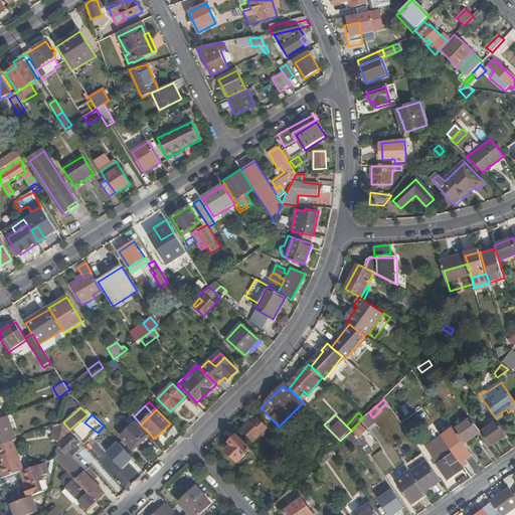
[(11,426),(7,415),(0,417),(0,445),(13,440),(15,439),(11,426)]
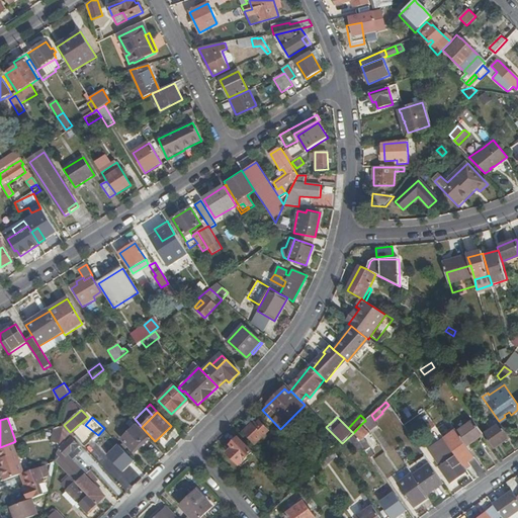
[(149,439),(130,419),(124,423),(131,429),(120,439),(132,450),(139,444),(141,446),(149,439)]
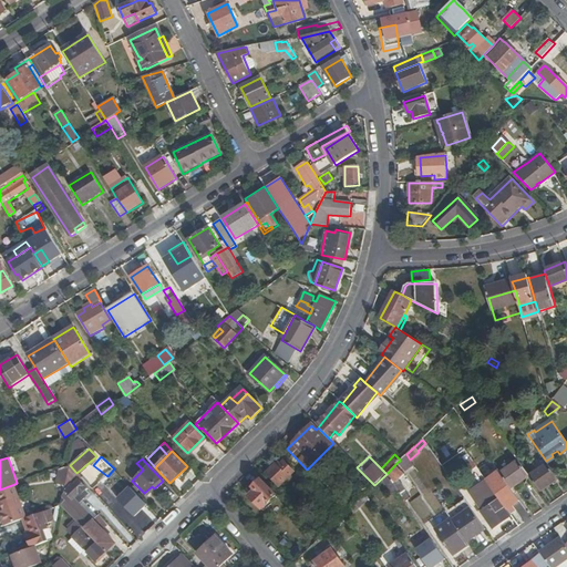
[(511,486),(511,487),(529,475),(518,460),(501,473),(507,482),(511,486)]
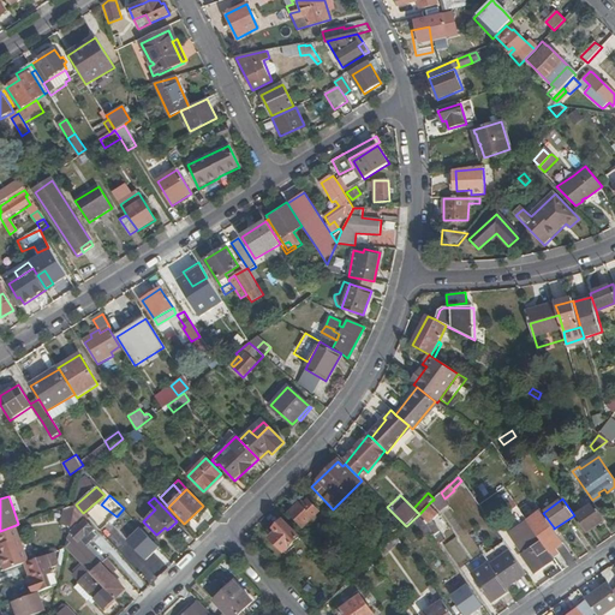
[(299,505),(290,513),(303,527),(318,512),(309,501),(302,507),(299,505)]
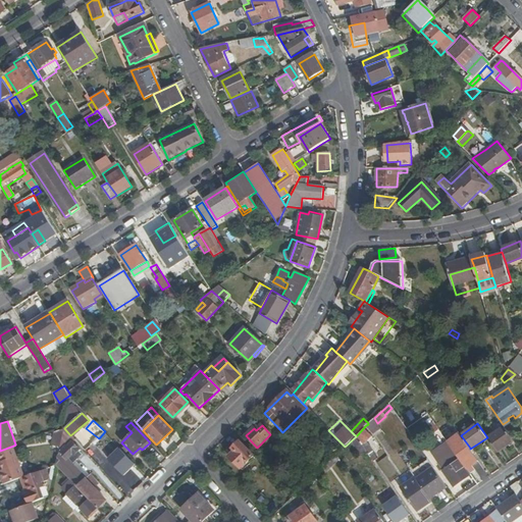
[(59,447),(63,427),(57,430),(53,446),(59,447)]
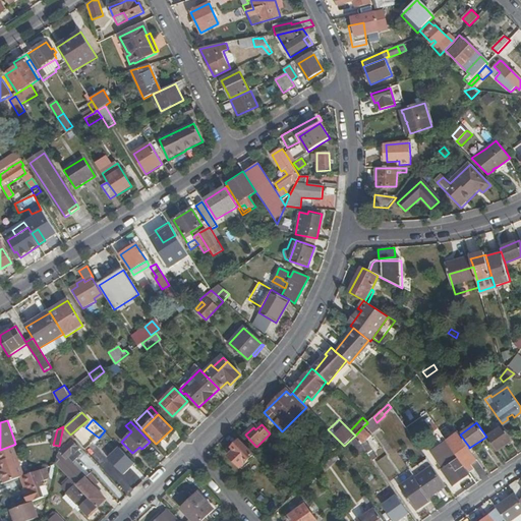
[(486,438),(497,451),(513,440),(504,426),(486,438)]
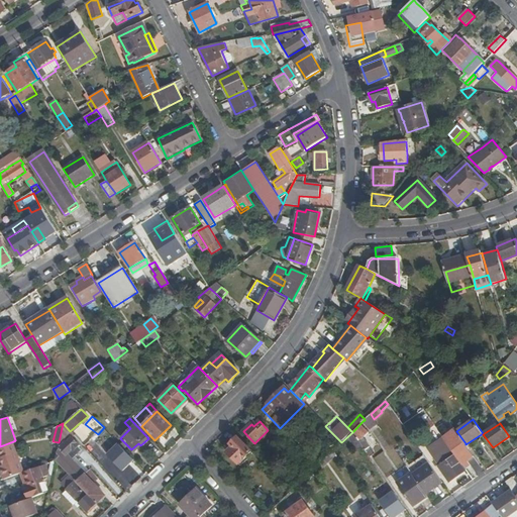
[(356,438),(367,452),(371,449),(363,436),(368,431),(360,425),(353,432),(357,437),(356,438)]
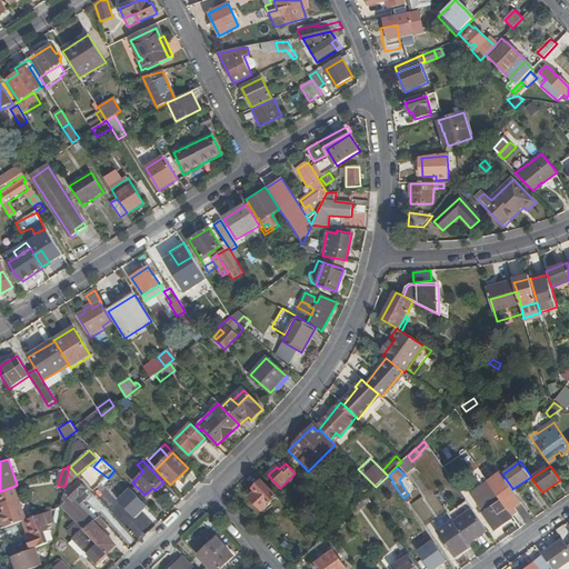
[(80,528),(105,553),(107,552),(109,552),(112,549),(112,547),(113,546),(102,533),(110,525),(101,516),(98,518),(92,523),(77,506),(71,499),(78,493),(79,496),(85,492),(86,490),(76,479),(73,481),(71,482),(75,486),(72,487),(70,486),(66,490),(67,491),(66,493),(62,496),(60,507),(80,528)]
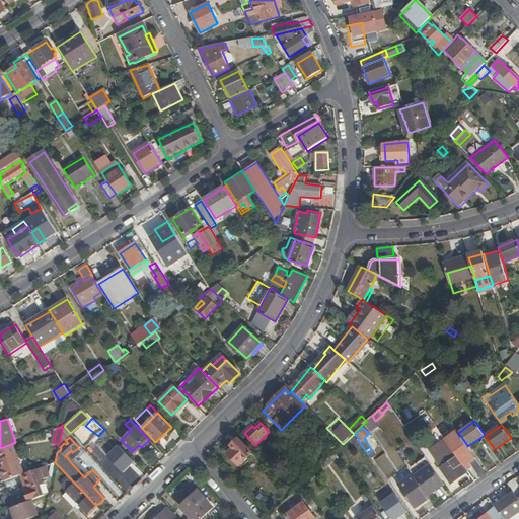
[(252,454),(239,439),(231,446),(234,449),(228,454),(239,466),(252,454)]
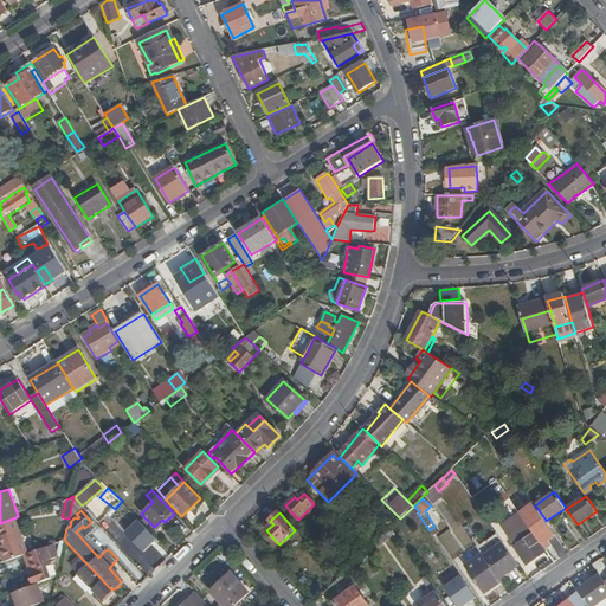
[(534,528),(546,520),(542,515),(530,523),(534,528)]
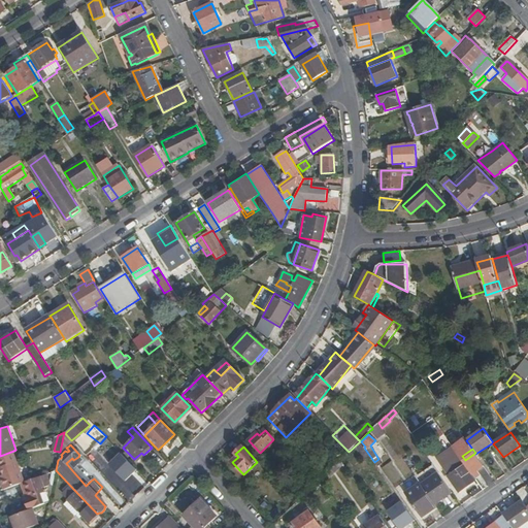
[(13,453),(13,451),(0,456),(0,468),(2,467),(4,475),(0,476),(5,489),(21,483),(25,482),(13,453)]
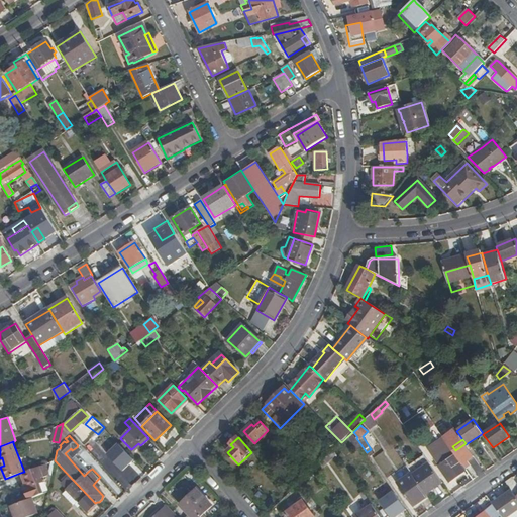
[(119,444),(107,454),(122,471),(133,460),(119,444)]
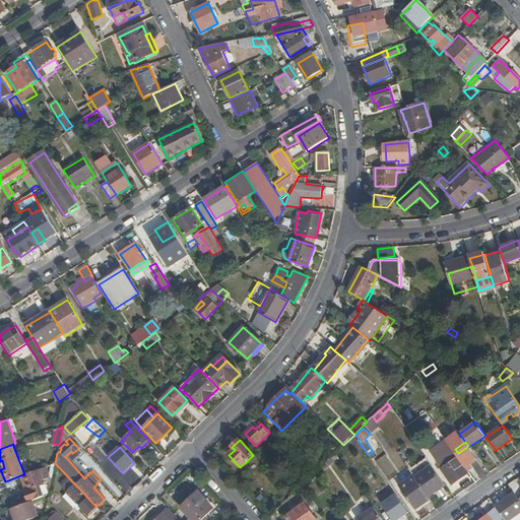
[(84,478),(89,473),(76,459),(81,454),(77,450),(72,453),(71,451),(65,456),(70,462),(84,478)]
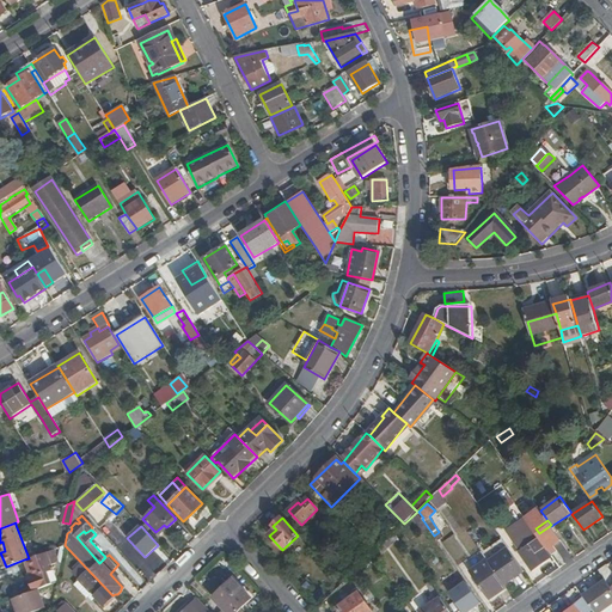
[(533,570),(560,551),(548,532),(520,551),(533,570)]
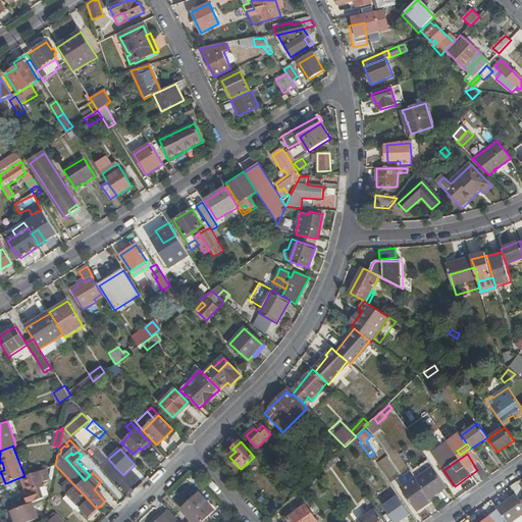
[(36,501),(44,498),(40,487),(45,485),(44,480),(49,478),(46,468),(24,476),(30,490),(27,492),(30,503),(36,501)]
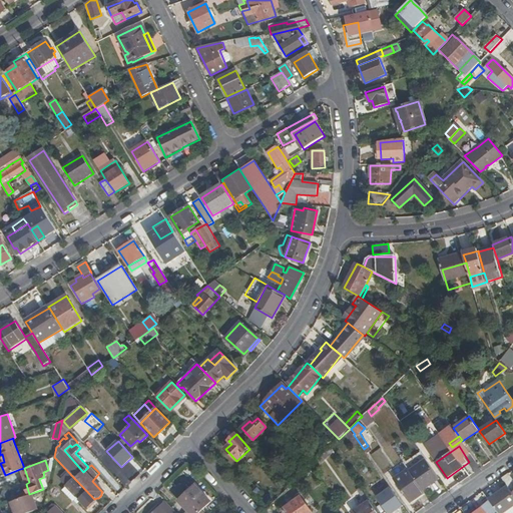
[(431,482),(438,476),(427,460),(410,471),(423,490),(432,484),(431,482)]
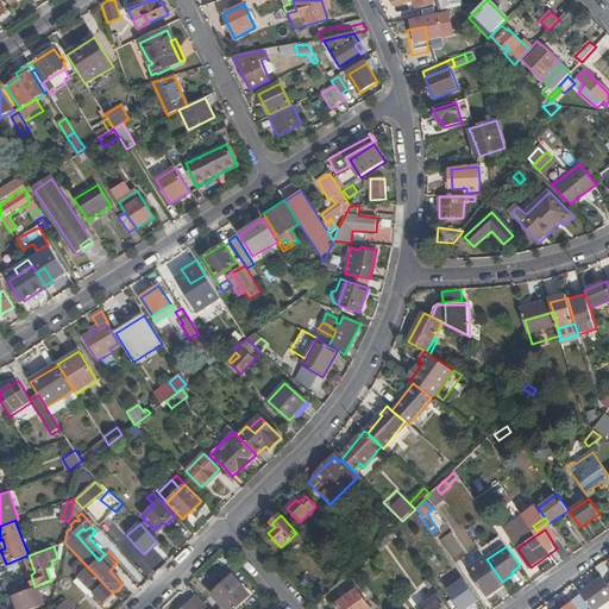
[(371,551),(362,560),(366,566),(377,558),(371,551)]
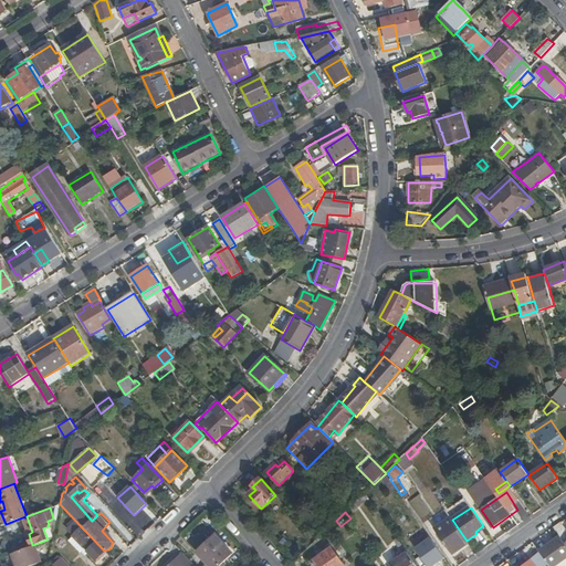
[(32,532),(27,516),(22,517),(29,534),(32,532)]
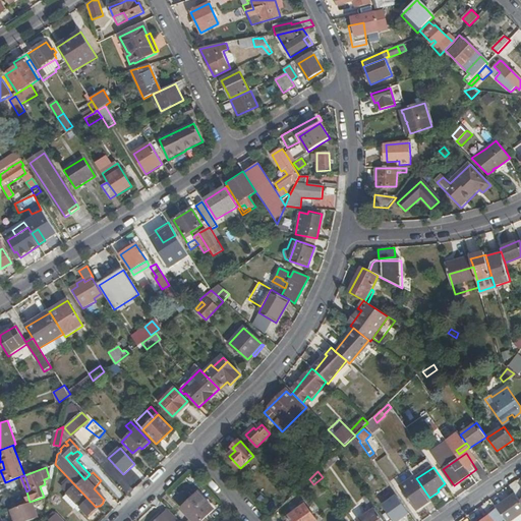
[(417,511),(431,500),(429,498),(416,478),(415,477),(401,486),(417,511)]
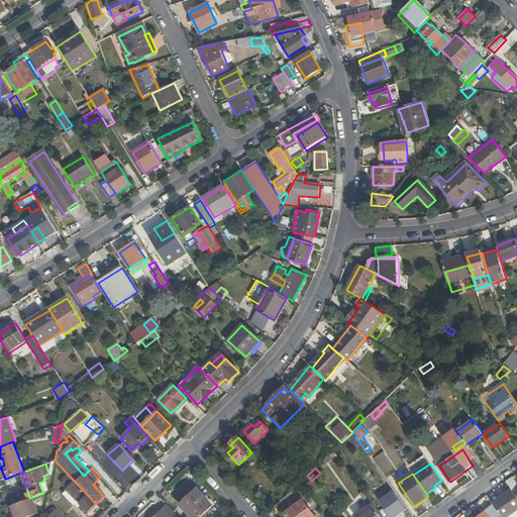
[(76,485),(69,477),(63,482),(69,488),(63,494),(74,505),(78,501),(87,512),(95,505),(76,485)]
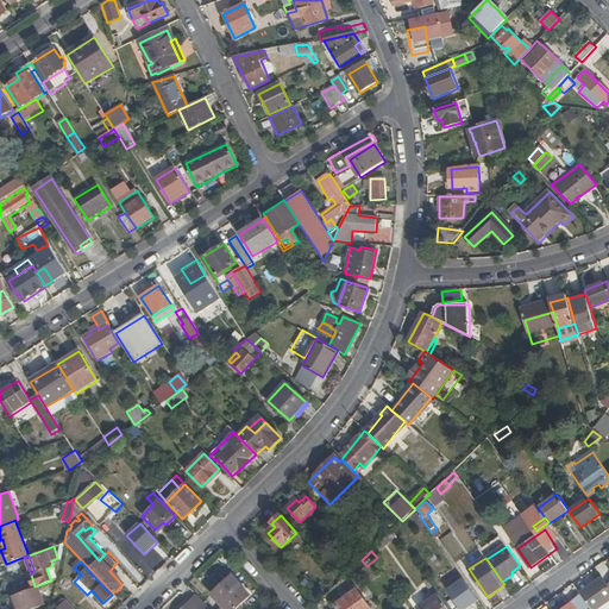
[(596,567),(603,577),(606,581),(608,578),(608,567),(604,562),(596,567)]
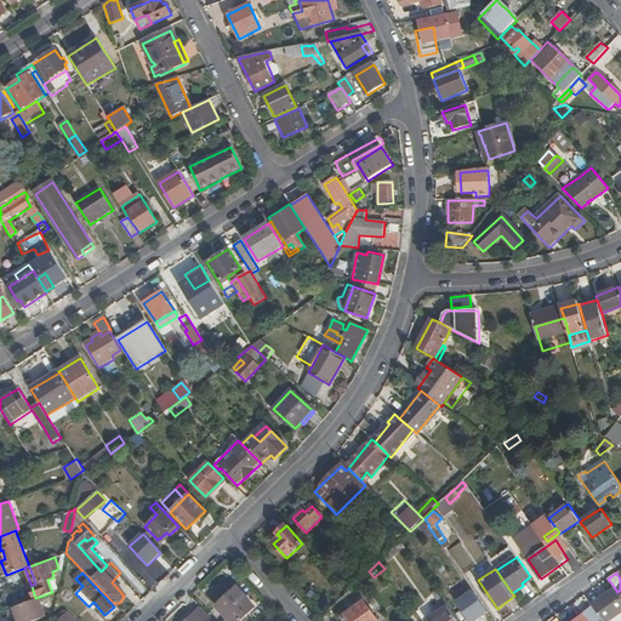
[(476,587),(455,600),(469,620),(477,620),(491,611),(476,587)]
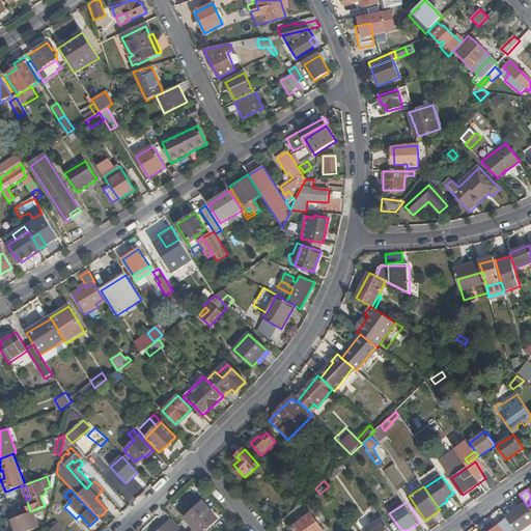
[(211,530),(208,529),(218,521),(202,503),(187,519),(195,529),(193,530),(211,530)]
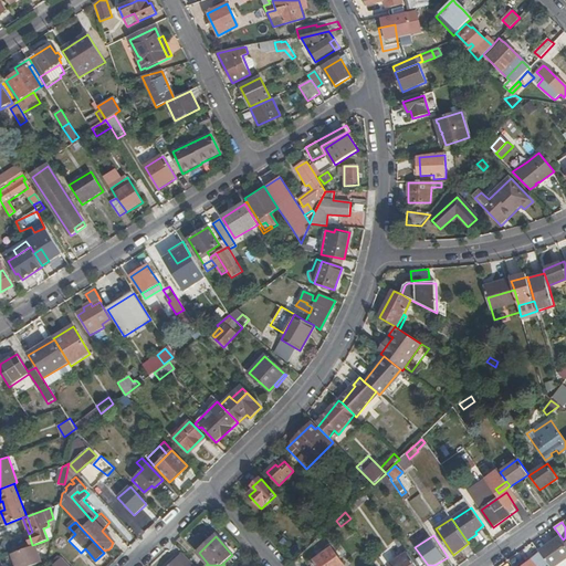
[(540,553),(541,553),(549,565),(555,565),(565,557),(565,544),(563,540),(561,536),(540,553)]
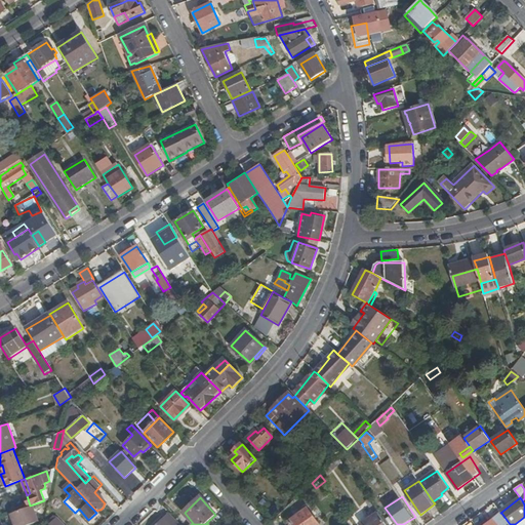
[(10,513),(14,524),(25,524),(26,524),(31,523),(30,517),(39,513),(36,503),(30,506),(10,513)]
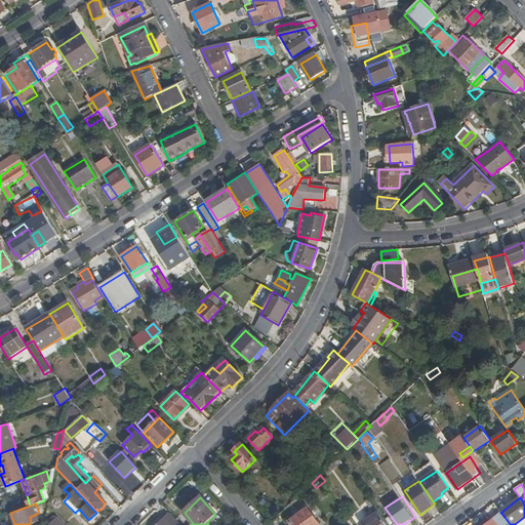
[(291,524),(319,524),(308,509),(289,521),(291,524)]
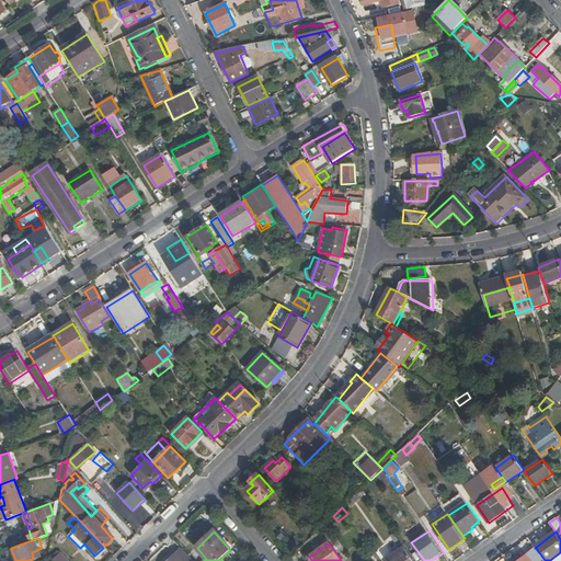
[(27,560),(26,560),(29,560),(34,559),(45,556),(42,548),(32,552),(33,559),(27,560)]
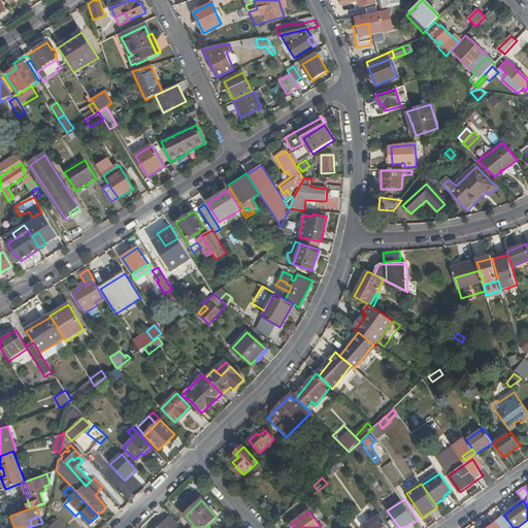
[(366,527),(389,527),(381,516),(365,526),(366,527)]
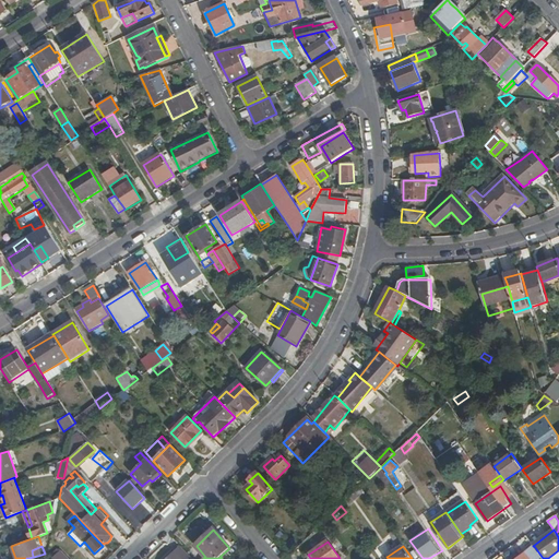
[(543,558),(534,546),(516,558),(543,558)]
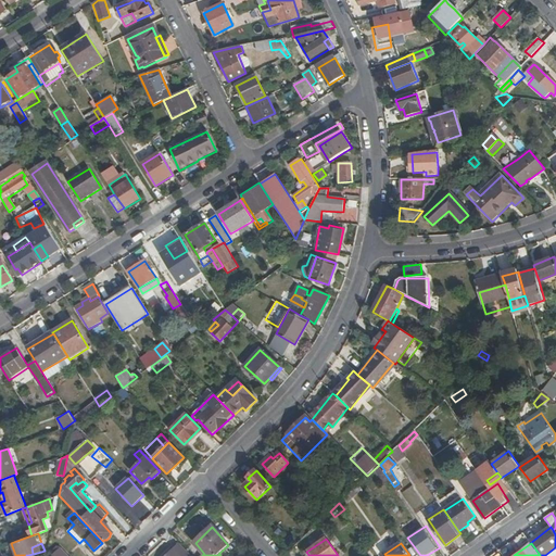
[(191,555),(180,544),(167,555),(191,555)]
